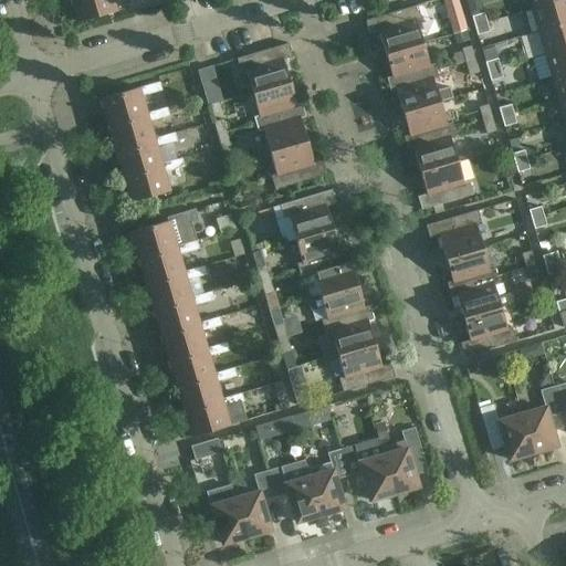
[(71,0),(77,22),(116,11),(112,0),(71,0)]
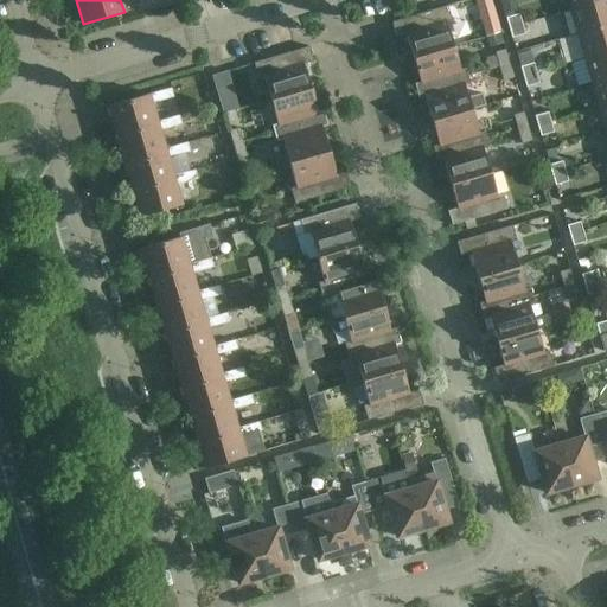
[(499,32),(490,0),(474,0),(486,37),(499,32)]
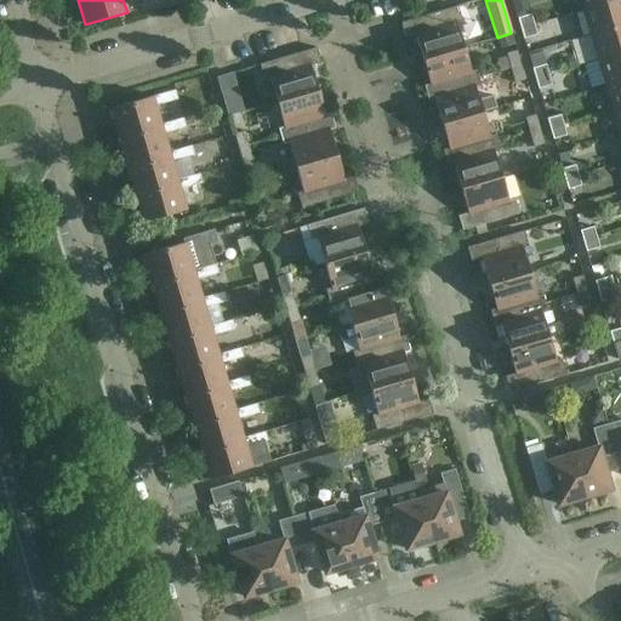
[(620,0),(616,0),(584,10),(591,35),(620,26),(620,0)]
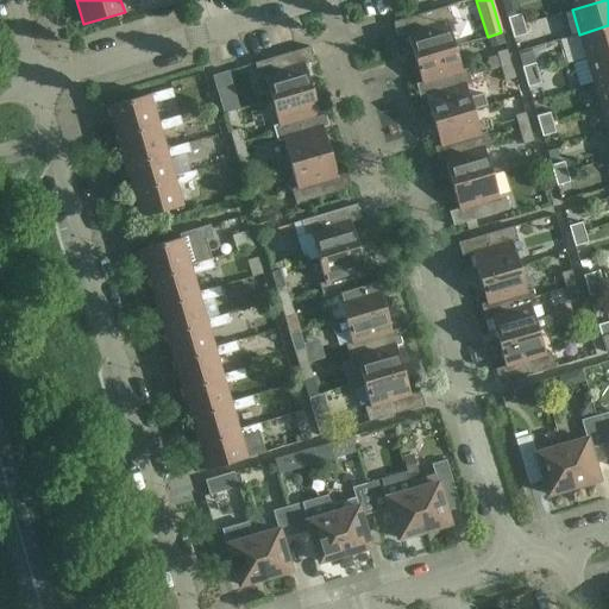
[(407,35),(414,58),(454,46),(447,23),(453,22),(449,6),(393,23),(397,37),(407,35)]
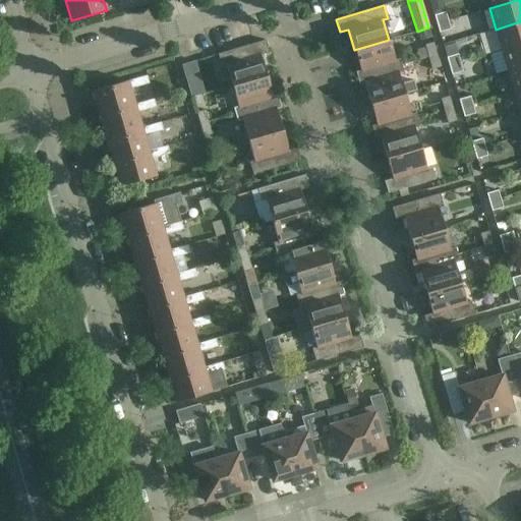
[(433,15),(437,24),(448,20),(445,12),(433,15)]
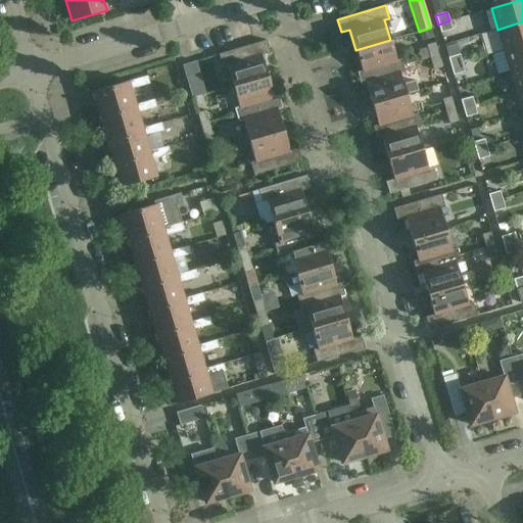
[(449,20),(438,25),(440,33),(452,30),(449,20)]
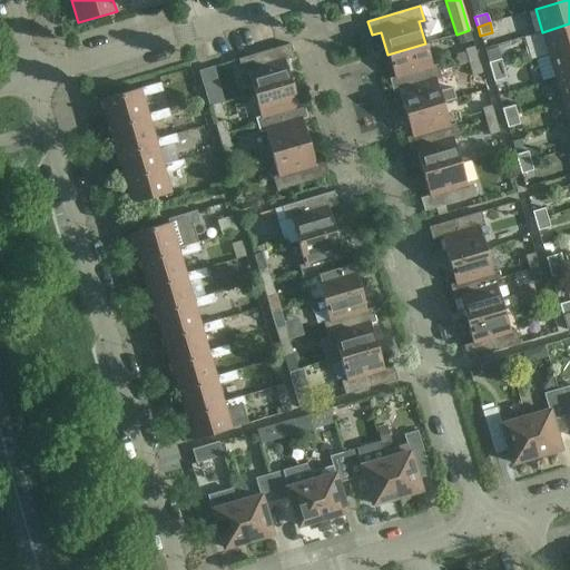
[(550,55),(569,48),(569,23),(542,32),(524,37),(531,60),(550,55)]
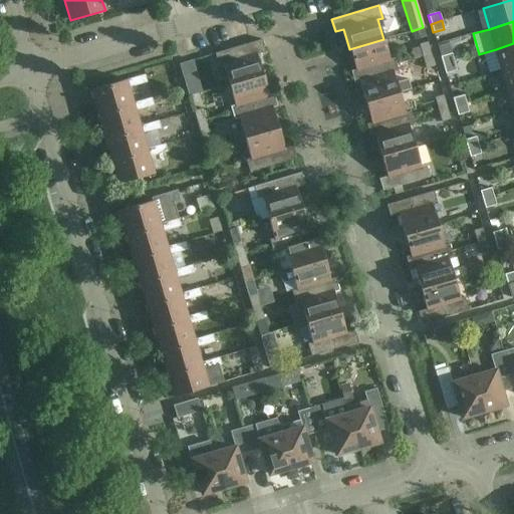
[(414,40),(426,37),(423,27),(412,31),(414,40)]
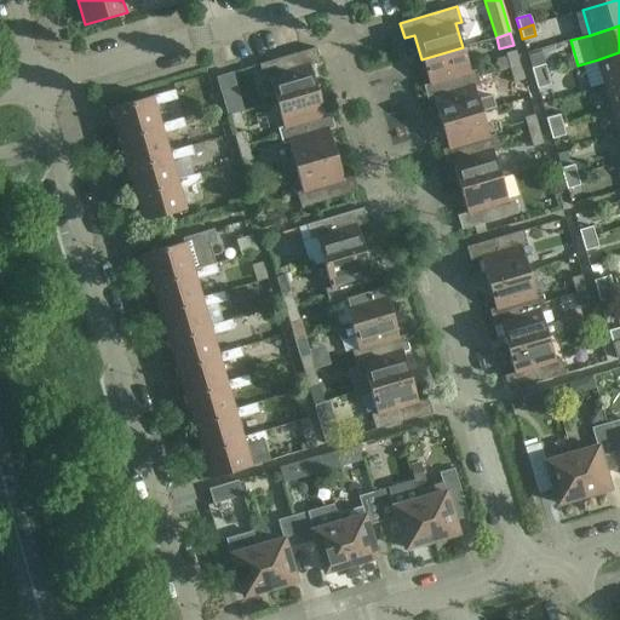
[(269,78),(276,103),(317,91),(310,65),(320,63),(315,47),(259,64),(263,80),(269,78)]
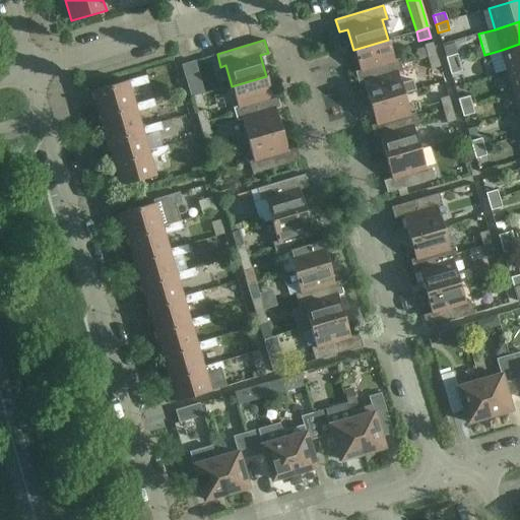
[(394,60),(388,40),(353,50),(360,70),(354,72),(359,84),(364,83),(364,82),(380,77),(377,66),(394,61),(394,60)]
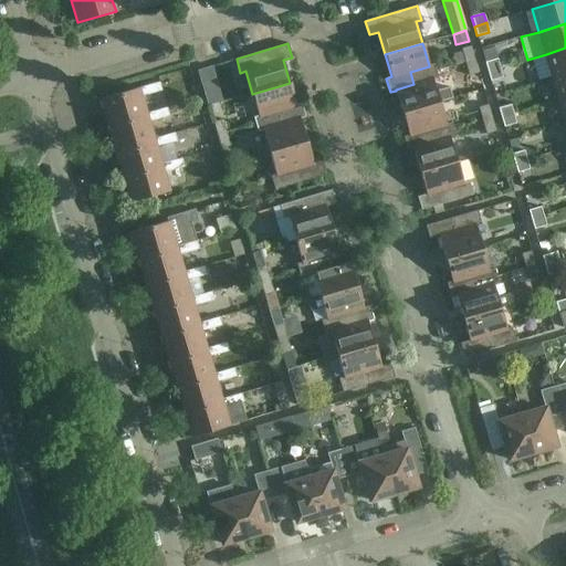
[(461,49),(464,62),(474,60),(470,46),(461,49)]
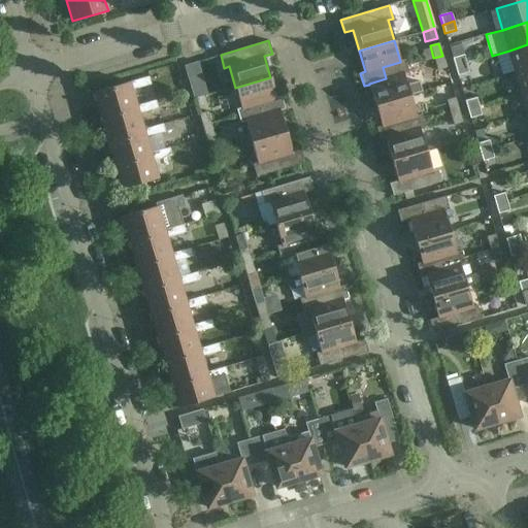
[(527,44),(509,51),(516,72),(527,68),(527,44)]
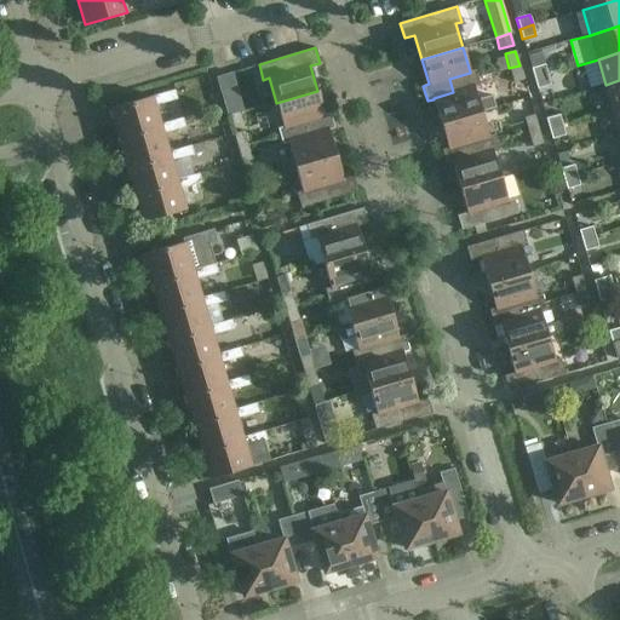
[(530,68),(534,79),(547,75),(545,64),(530,68)]
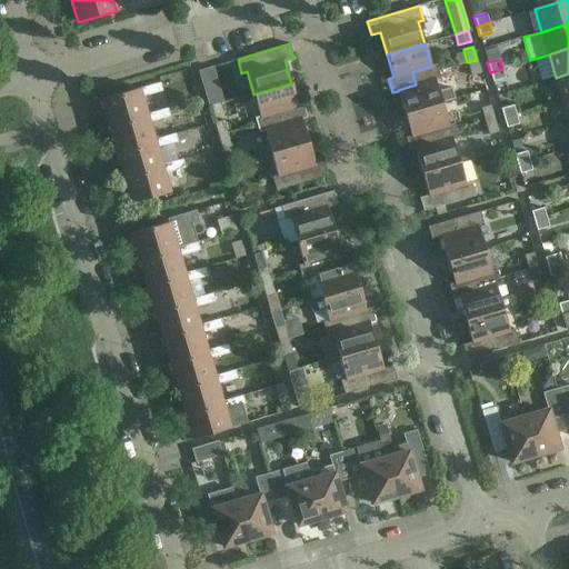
[(481,73),(477,60),(467,62),(471,77),(481,73)]
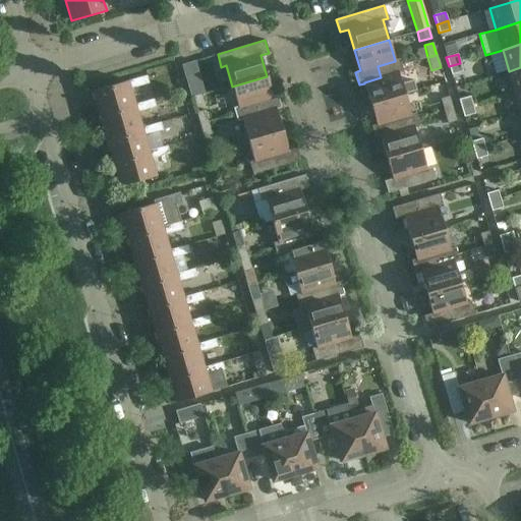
[(399,59),(395,60),(395,61),(378,66),(381,77),(364,82),(364,83),(370,104),(404,94),(398,73),(403,72),(401,65),(399,59)]
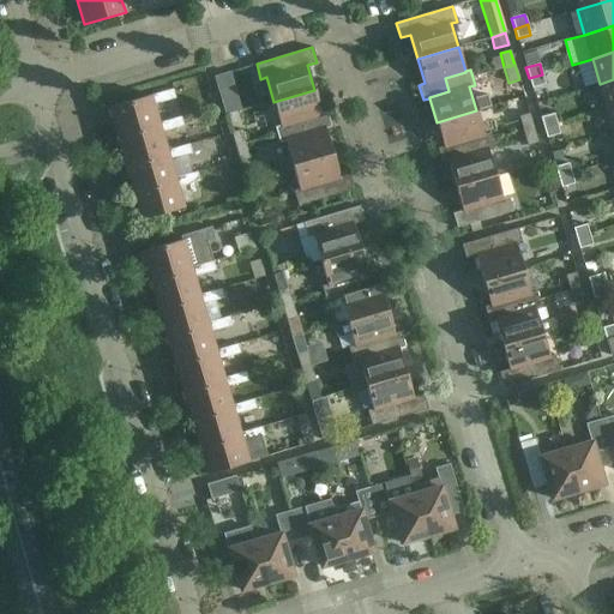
[(542,74),(529,78),(531,89),(546,84),(542,74)]
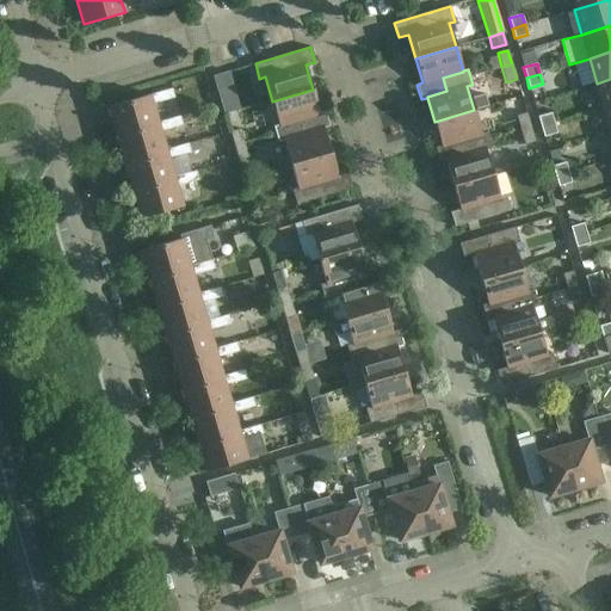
[(610,79),(597,84),(604,109),(610,106),(610,79)]
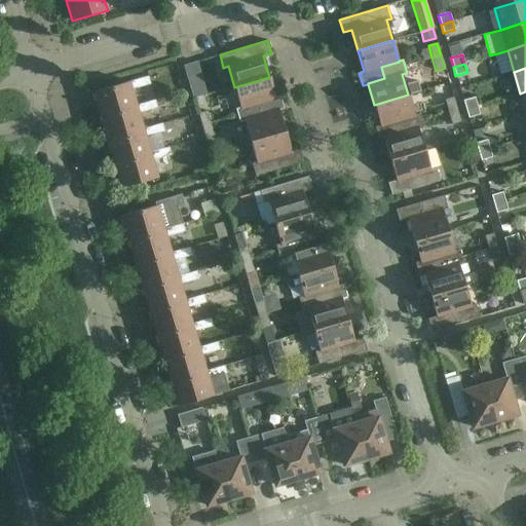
[(94,91),(101,116),(136,106),(132,90),(150,84),(148,76),(128,82),(128,81),(94,91)]
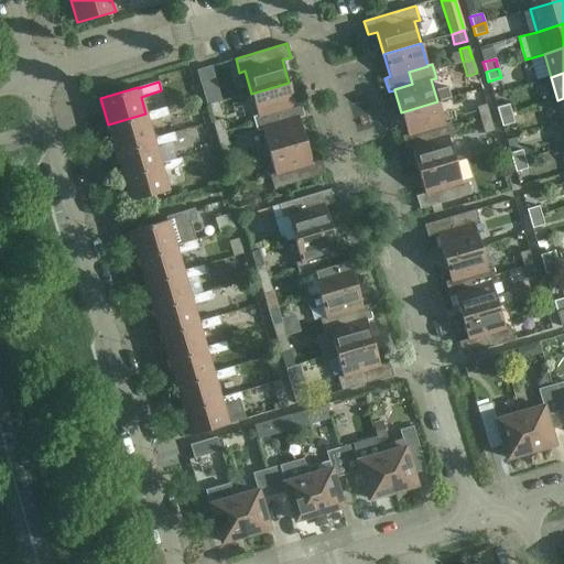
[(295,105),(289,83),(251,94),(258,116),(252,117),(257,131),(262,129),(261,129),(280,123),(277,110),(295,106),(295,105)]
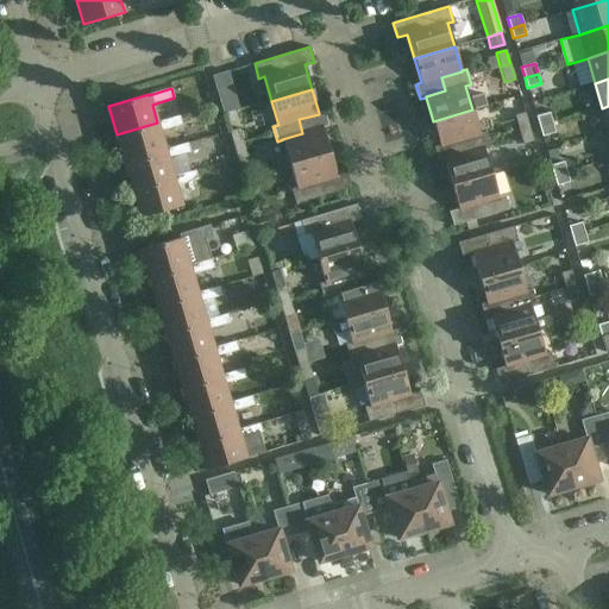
[(439,162),(444,161),(444,159),(464,154),(460,140),(479,135),(479,133),(472,110),(433,121),(440,145),(434,148),(439,162)]
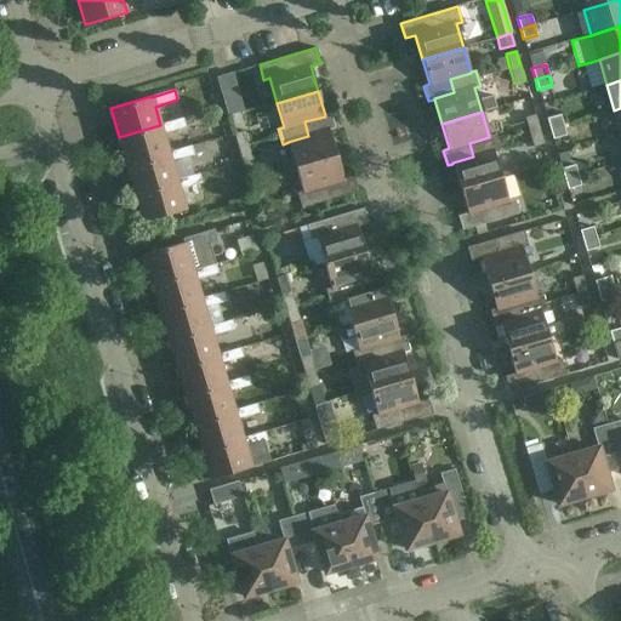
[(330,114),(325,115),(325,117),(305,121),(308,136),(288,142),(289,142),(295,167),(336,155),(329,130),(335,129),(330,114)]
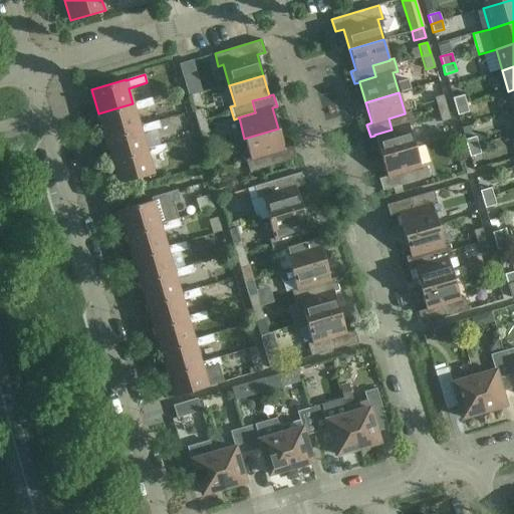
[(452,98),(455,106),(466,103),(464,94),(452,98)]
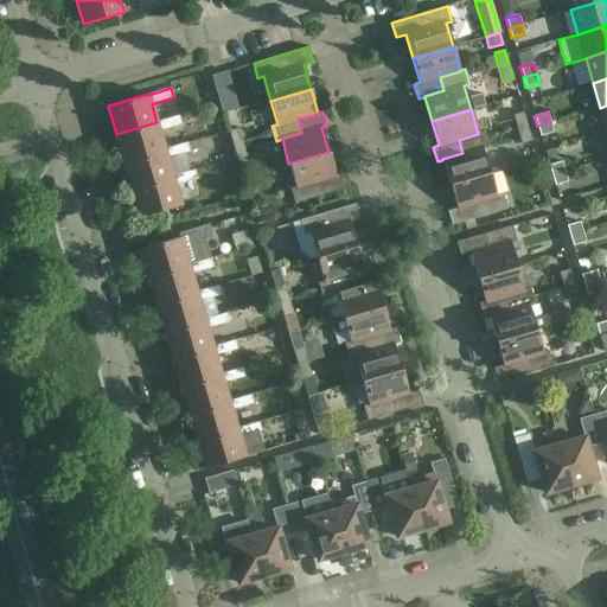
[(528,127),(523,113),(512,115),(517,129),(528,127)]
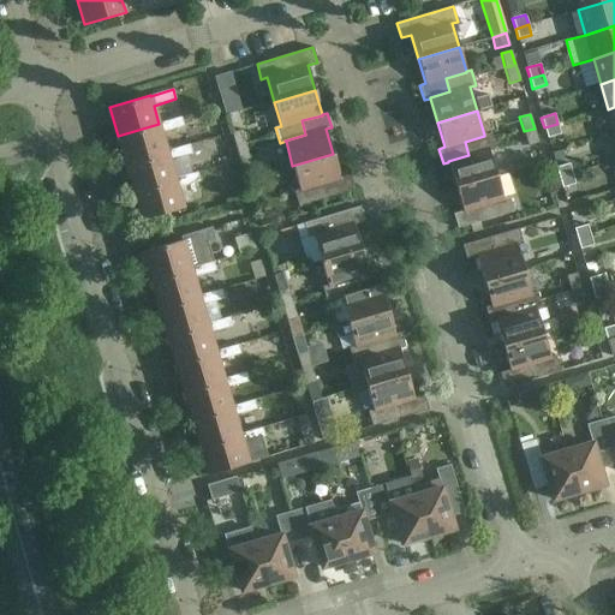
[(181,117),(159,124),(118,136),(125,163),(167,151),(161,132),(184,126),(181,117)]
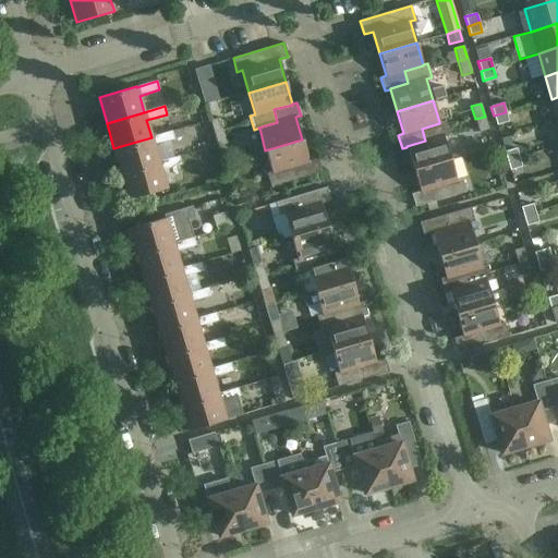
[(506,112),(494,116),(497,125),(509,122),(506,112)]
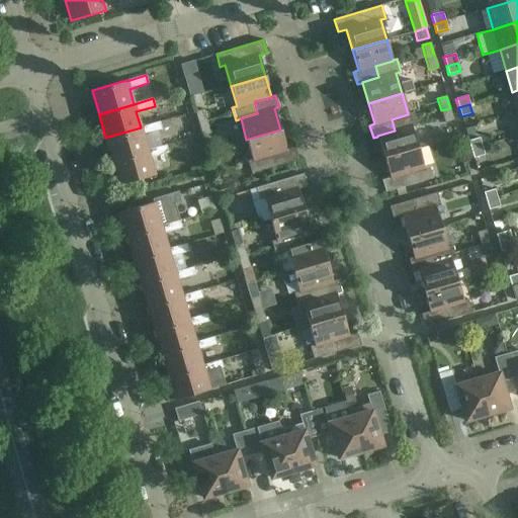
[(453,120),(450,108),(441,110),(445,123),(453,120)]
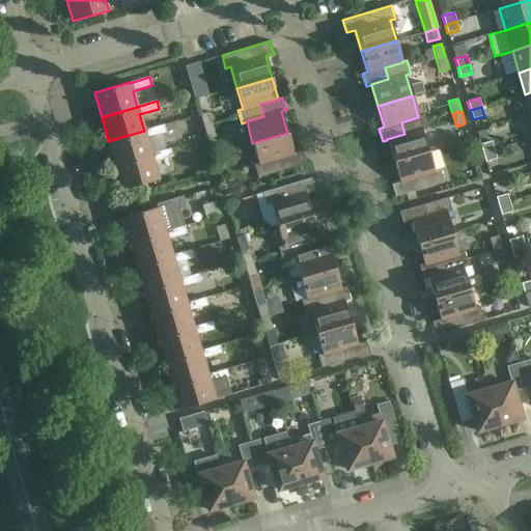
[(200,115),(203,128),(213,124),(208,112),(200,115)]
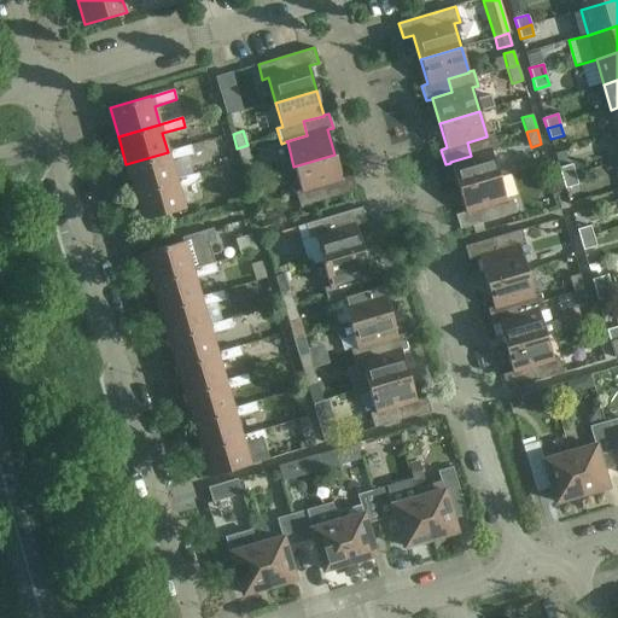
[(450,162),(450,163),(458,187),(499,175),(491,151),(497,149),(493,134),(487,135),(487,136),(467,143),(471,156),(450,162)]
